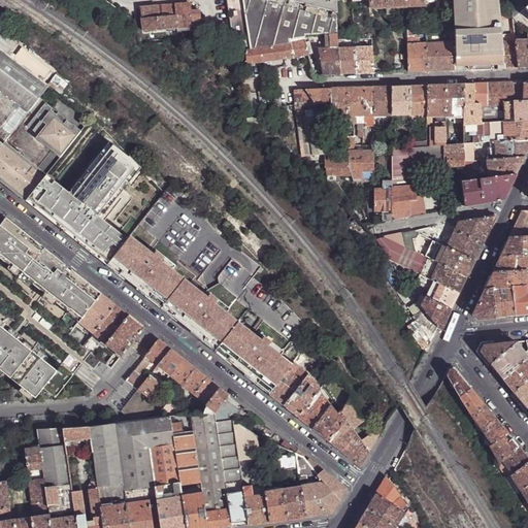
[(227,0),(236,53),(251,51),(242,0),(227,0)]
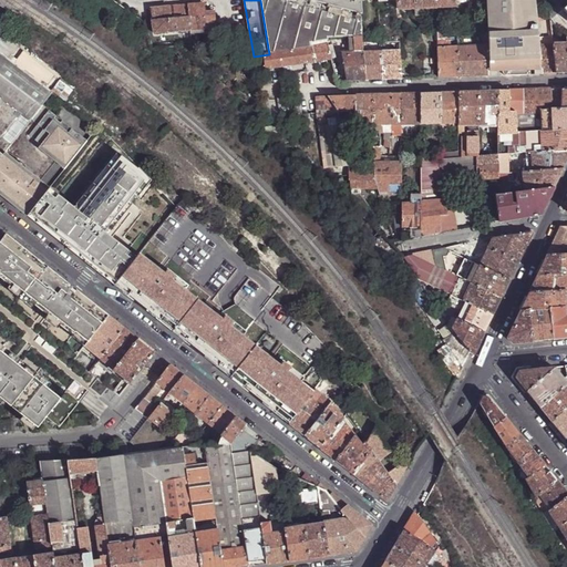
[(260,0),(269,54),(311,49),(310,43),(327,41),(328,41),(328,39),(334,38),(343,38),(353,37),(362,35),(362,29),(360,0),(260,0)]
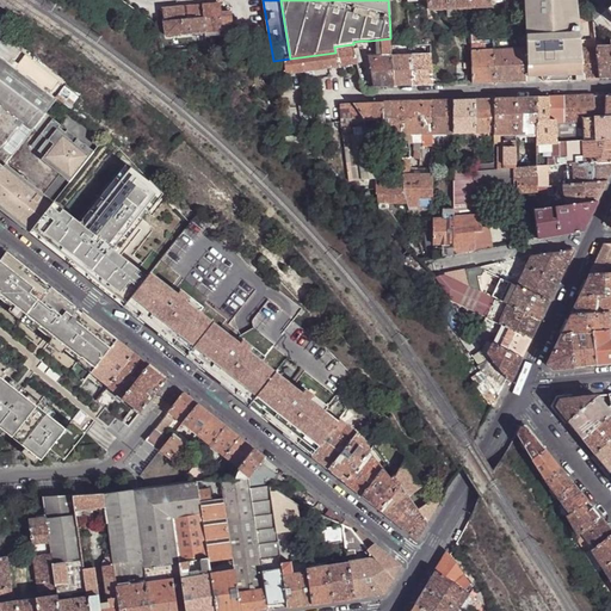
[(427,0),(427,2),(429,11),(448,10),(446,0),(427,0)]
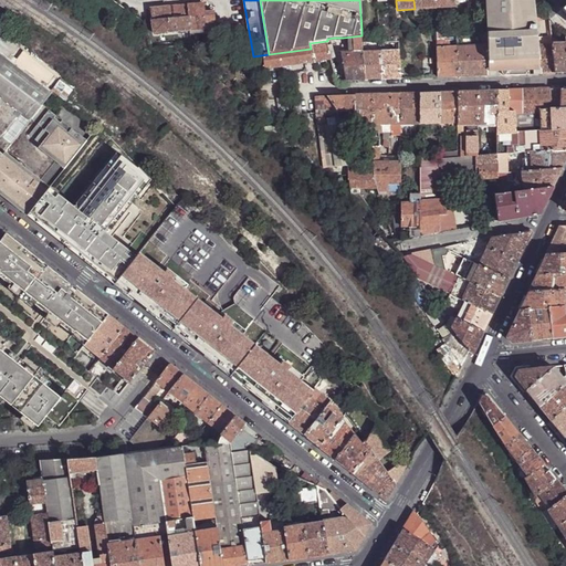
[(460,0),(474,0),(475,16),(485,14),(484,0),(435,0),(436,8),(460,7),(460,0)]
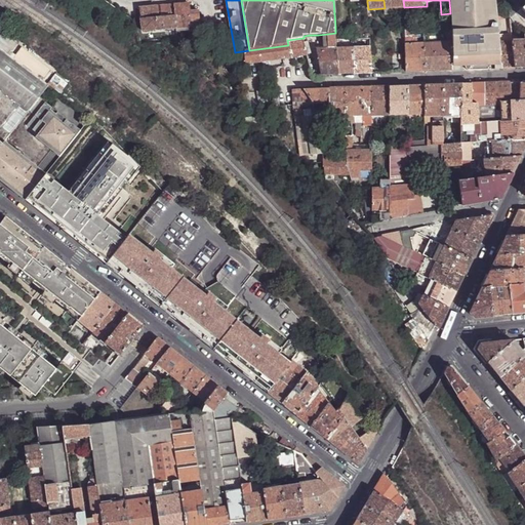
[(451,41),(498,40),(497,21),(496,16),(494,0),(449,0),(450,13),(450,27),(451,37),(451,41)]
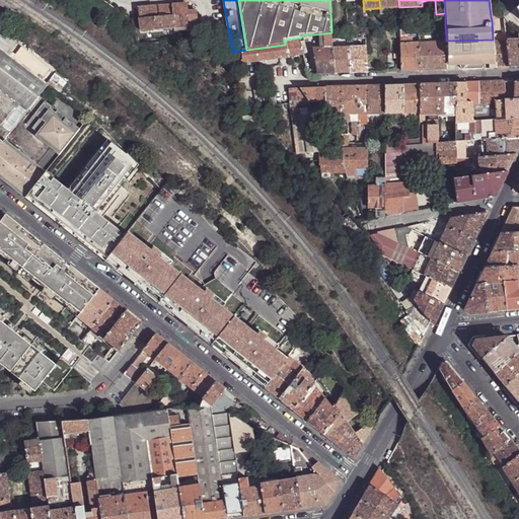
[(189,12),(188,8),(188,4),(138,10),(142,32),(178,28),(183,27),(190,27),(189,12)]
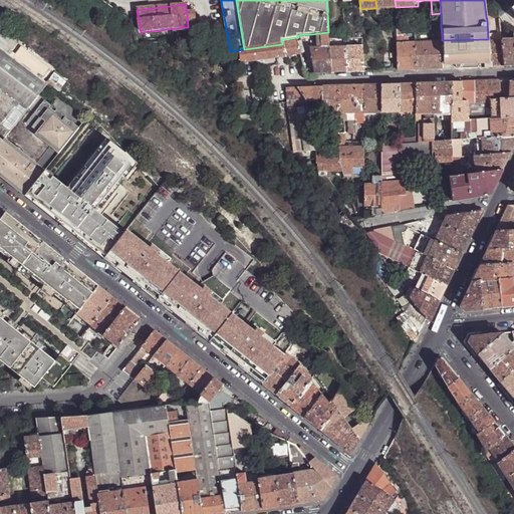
[(189,12),(187,12),(188,27),(197,26),(195,11),(189,12)]
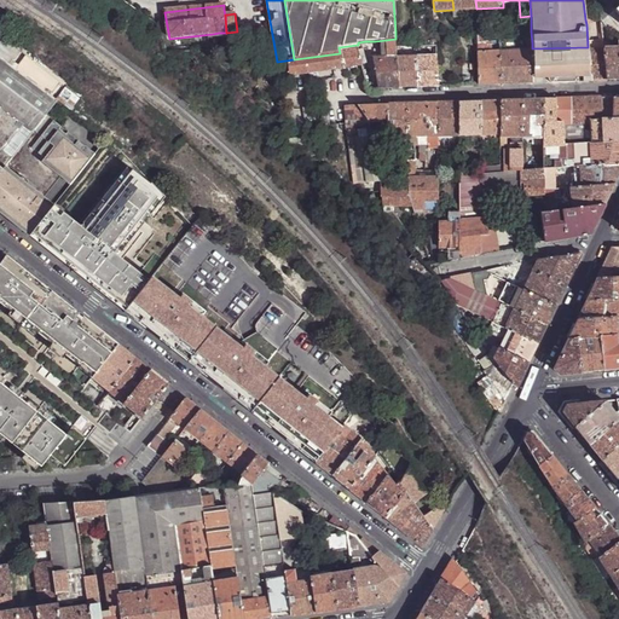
[(585,19),(586,24),(601,18),(601,13),(585,19)]
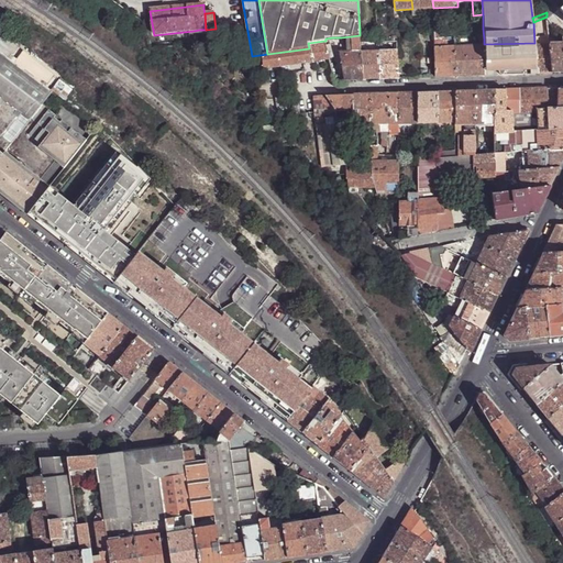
[(478,41),(478,46),(476,46),(475,35),(453,36),(453,47),(446,47),(445,31),(433,32),(435,78),(441,77),(457,77),(476,76),(485,76),(484,44),(484,40),(479,40),(478,41)]
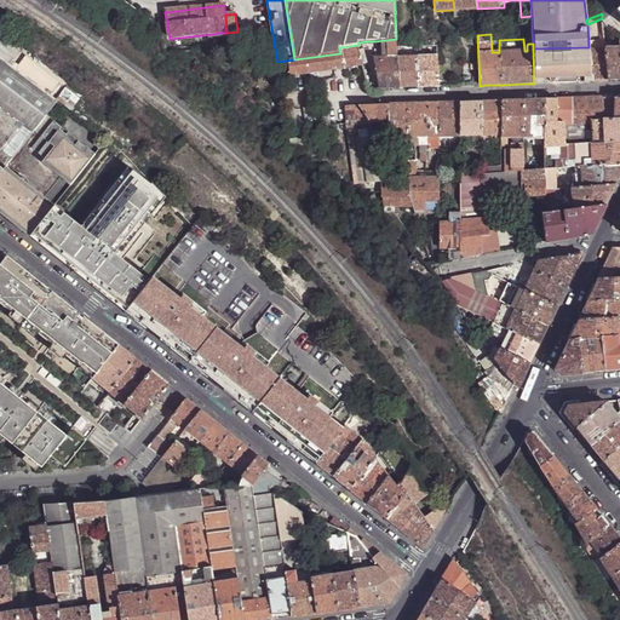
[(399,89),(396,49),(396,44),(396,42),(396,39),(386,40),(388,57),(390,58),(373,59),(379,89),(380,89),(391,89),(399,89)]
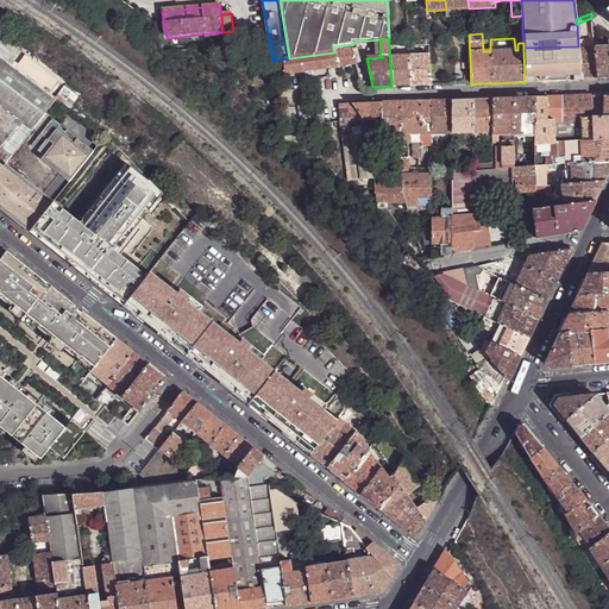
[(565,81),(582,80),(579,49),(578,46),(523,48),(525,82),(537,82),(565,81)]
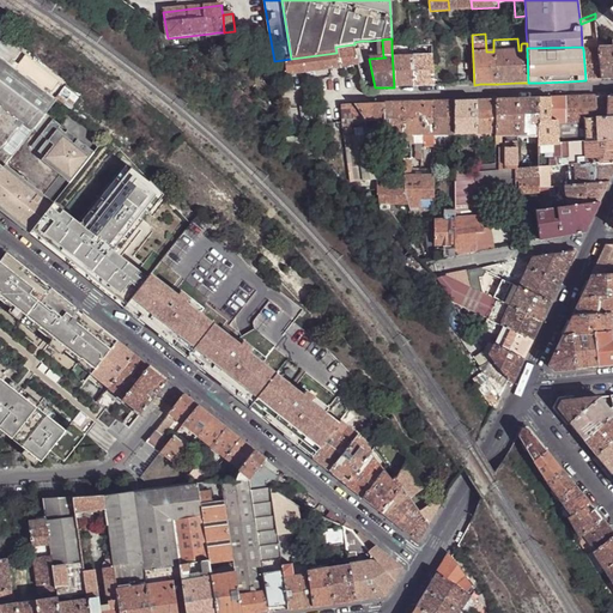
[(405,56),(404,48),(401,48),(392,48),(394,87),(405,86),(413,86),(412,56),(405,56)]
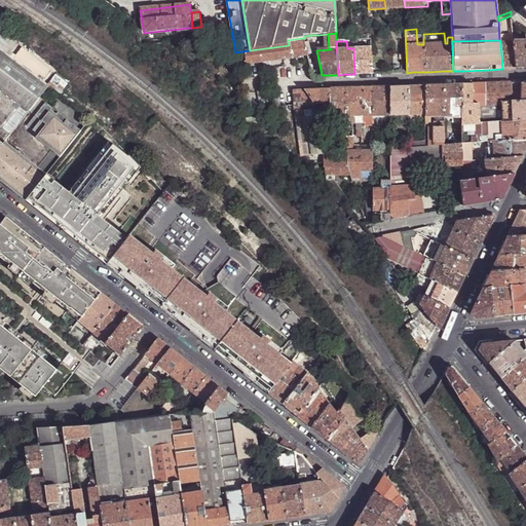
[(525,41),(513,42),(516,69),(522,68),(525,68),(525,41)]
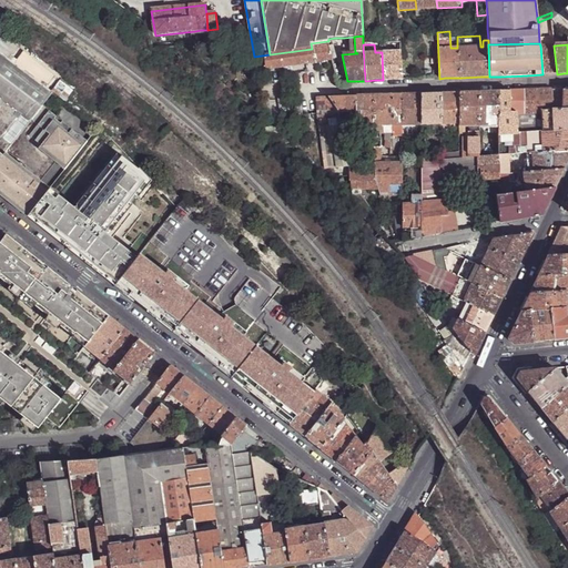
[(254,57),(256,73),(266,71),(265,70),(326,61),(326,67),(321,68),(321,71),(324,83),(327,84),(334,84),(338,84),(337,83),(332,60),(328,47),(328,46),(312,49),(270,54),(254,57)]
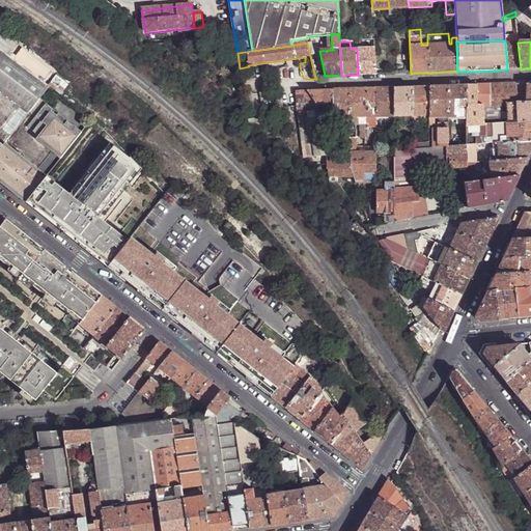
[(514,70),(521,70),(518,43),(505,43),(507,70),(514,70)]
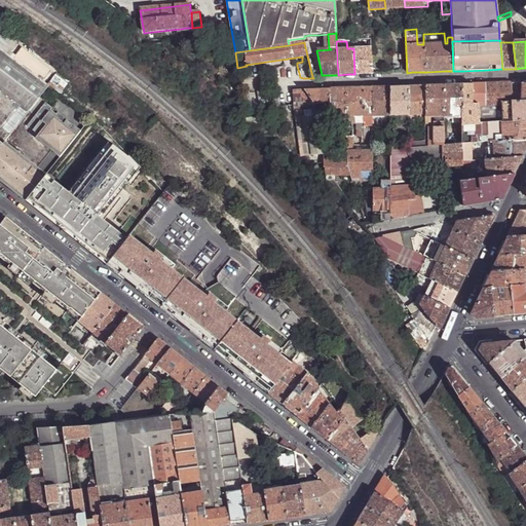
[(49,85),(0,48),(0,89),(28,112),(40,98),(49,85)]
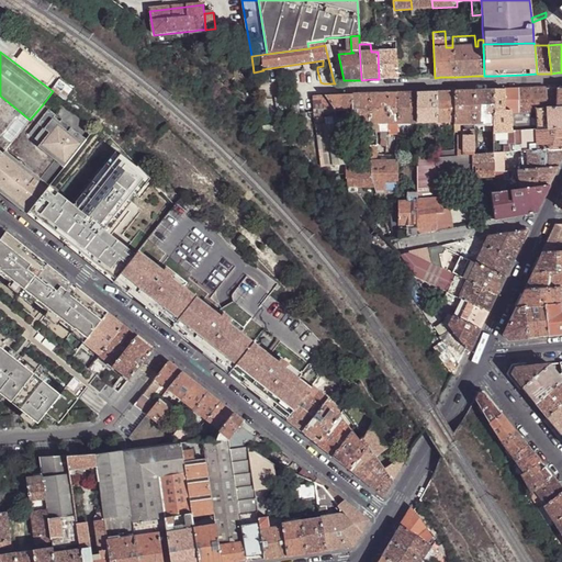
[(388,79),(397,79),(396,52),(378,52),(379,79),(388,79)]
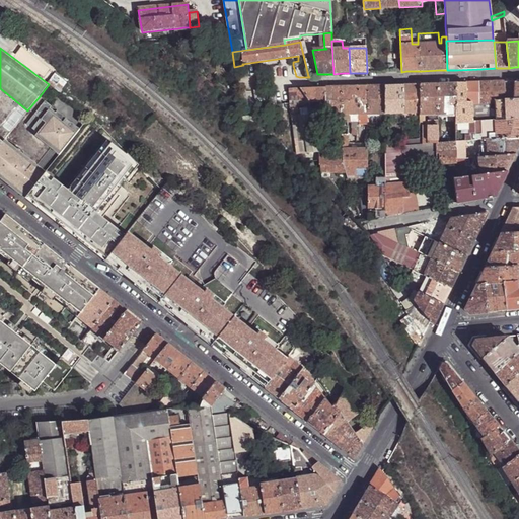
[(396,54),(387,53),(387,71),(397,71),(396,54)]
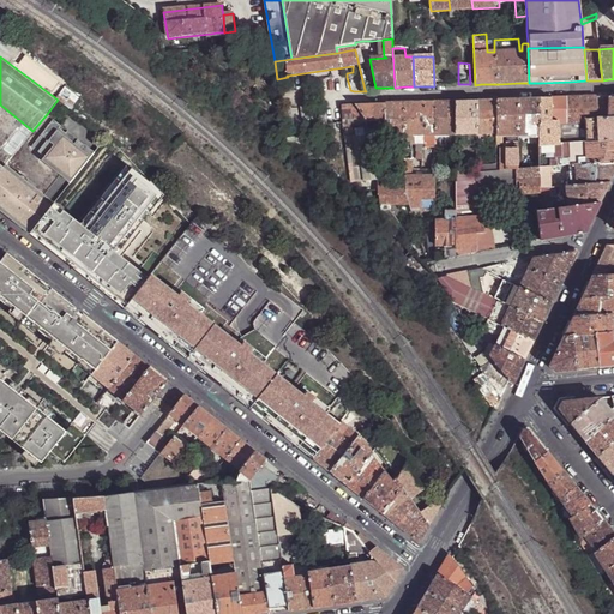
[(361,95),(361,91),(354,91),(350,90),(347,77),(343,78),(344,94),(353,94),(354,95),(361,95)]
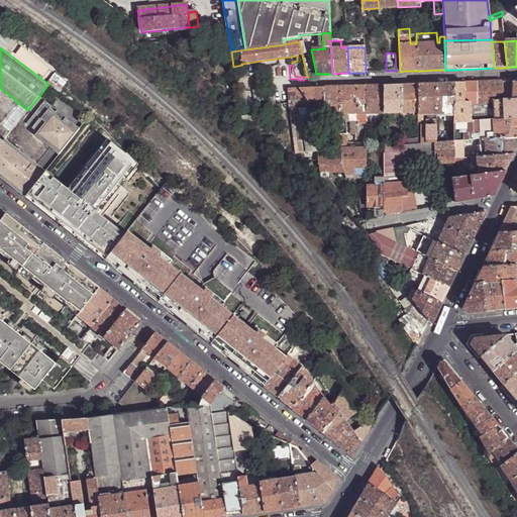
[(489,82),(491,100),(493,100),(514,100),(513,81),(489,82)]
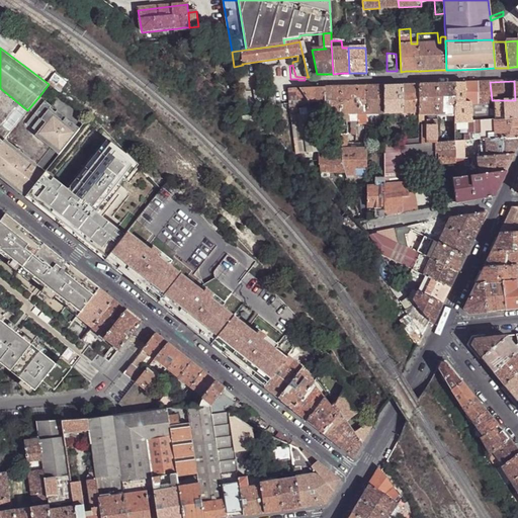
[(517,118),(495,119),(490,119),(471,120),(470,101),(470,100),(465,100),(464,82),(454,83),(455,113),(455,136),(455,141),(465,141),(486,140),(517,137),(517,118)]
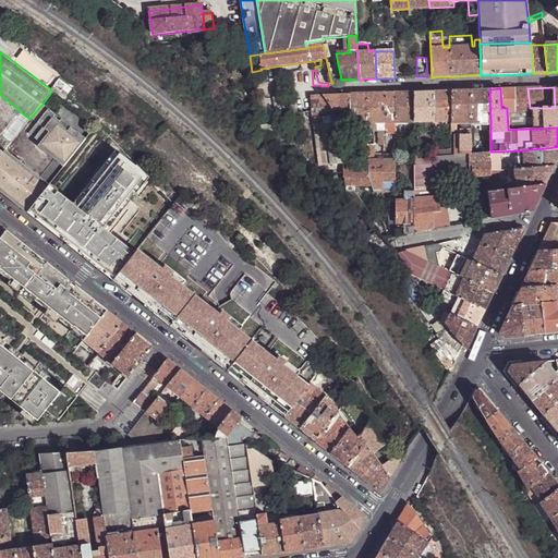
[(514,88),(500,88),(501,108),(507,108),(507,109),(516,109),(514,88)]
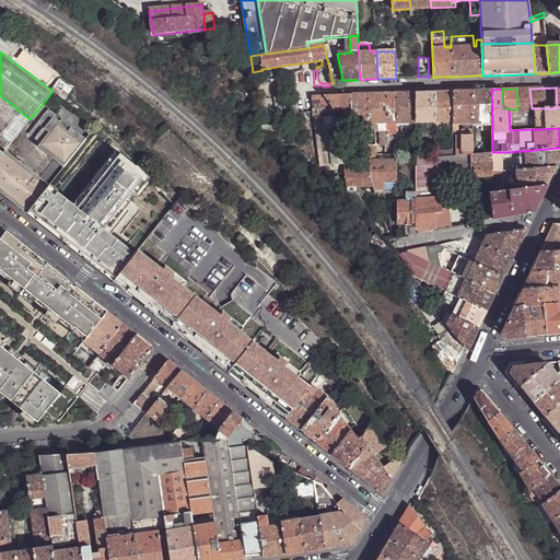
[(517,109),(527,109),(532,109),(532,108),(529,89),(516,89),(517,109)]
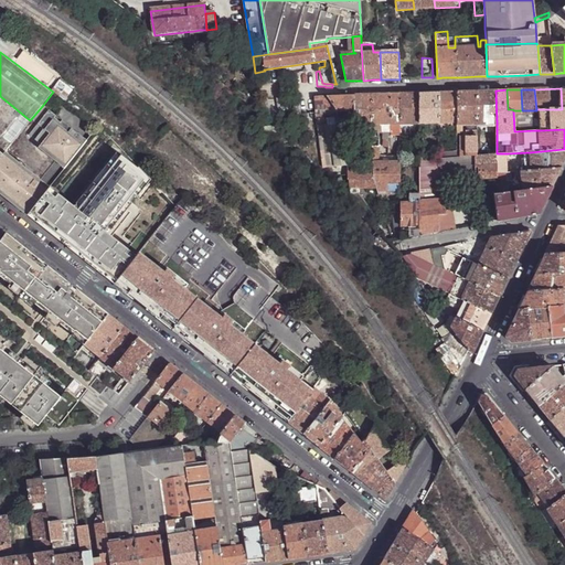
[(467,91),(457,92),(457,123),(457,125),(477,124),(477,91),(467,91)]
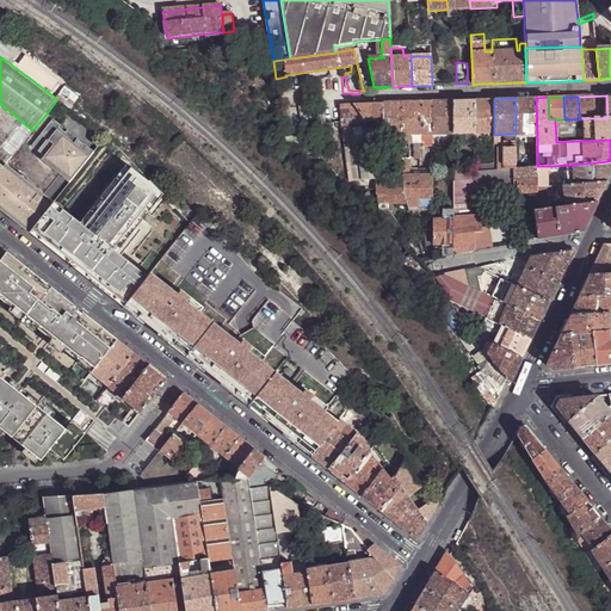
[(526,98),(516,98),(516,134),(537,134),(536,98),(526,98)]
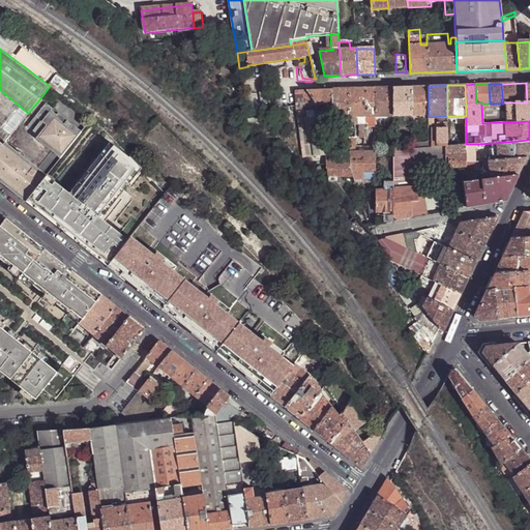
[(402,87),(393,87),(393,116),(412,115),(411,86),(402,87)]
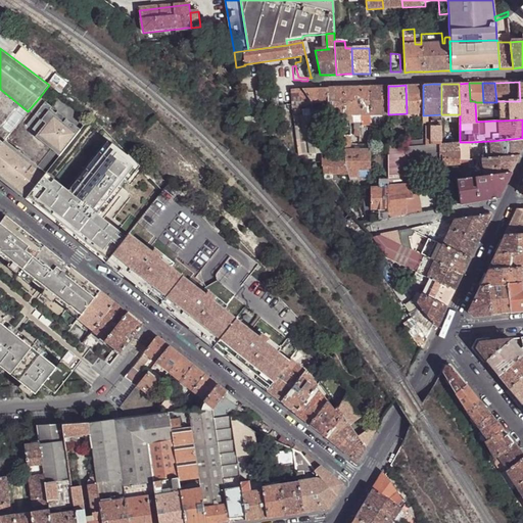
[(415,85),(406,85),(407,113),(423,113),(423,85),(415,85)]
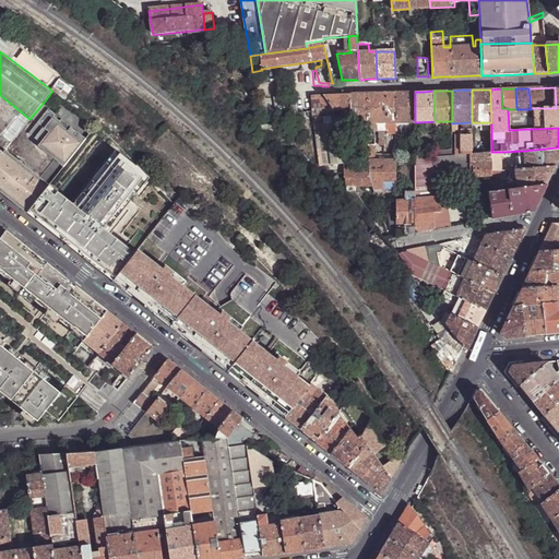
[(381,93),(367,93),(367,123),(375,123),(378,123),(383,123),(395,123),(395,92),(381,93)]
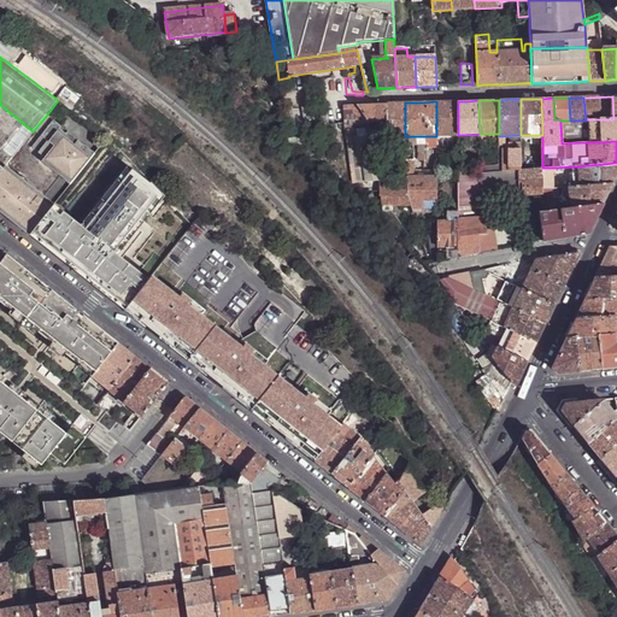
[(446,101),(436,101),(436,136),(458,135),(458,101),(446,101)]
